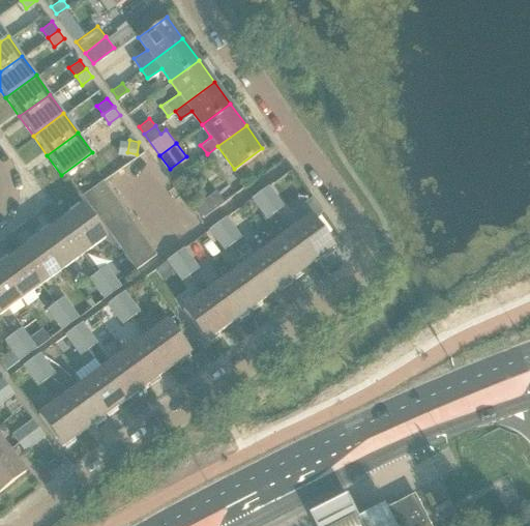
[(185,170),(180,163),(170,170),(175,177),(185,170)]
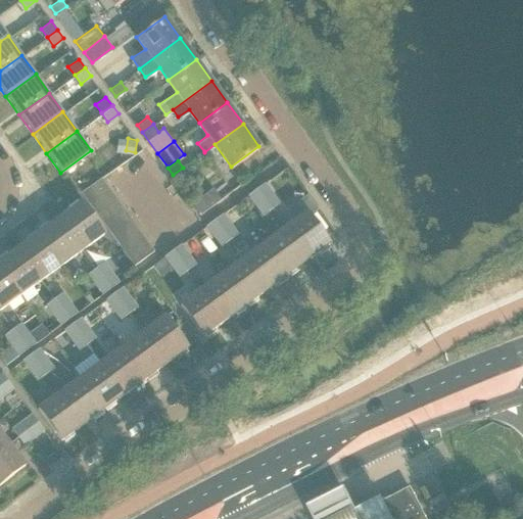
[(108,187),(101,177),(81,191),(89,201),(108,187)]
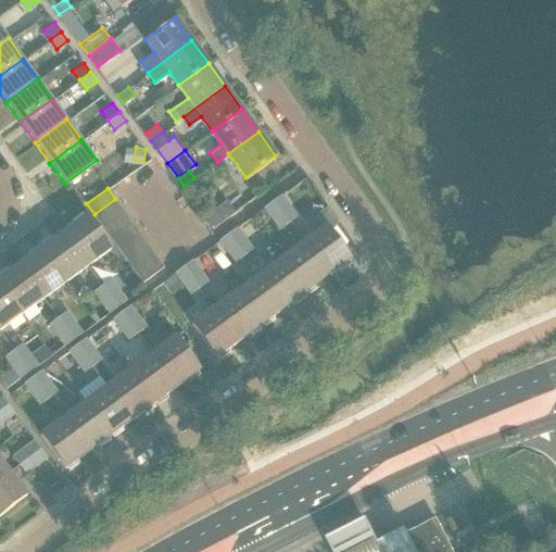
[(272,200),(287,221),(297,214),(281,193),(272,200)]
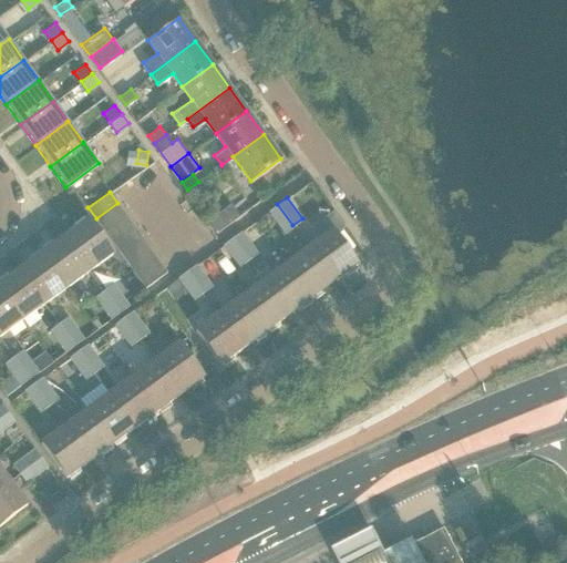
[(230,202),(208,218),(217,231),(239,214),(230,202)]
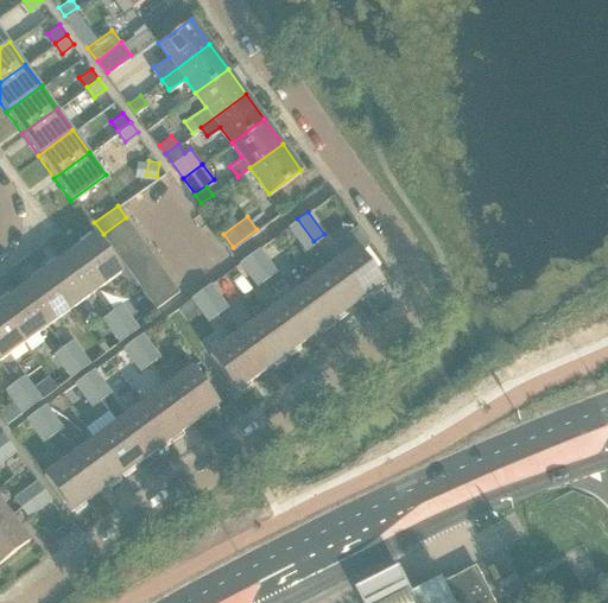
[(134,229),(126,217),(103,234),(112,246),(134,229)]
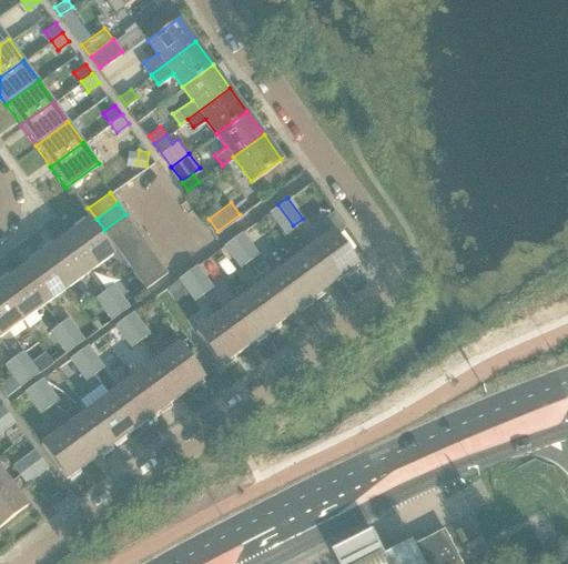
[(285,232),(293,225),(277,204),(270,210),(285,232)]
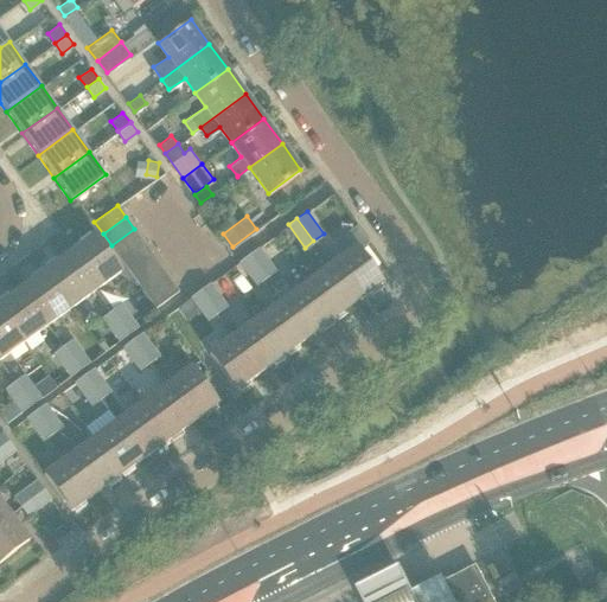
[(112,245),(120,257),(144,241),(134,229),(112,245)]
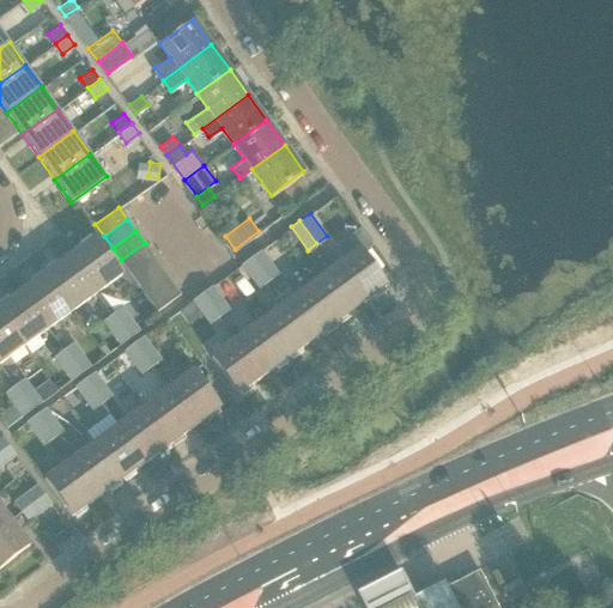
[(121,272),(95,235),(70,253),(97,291),(121,272)]
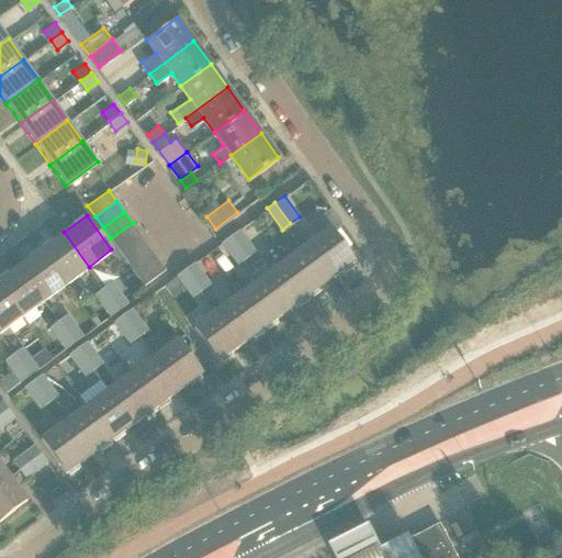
[(141,234),(133,223),(111,238),(120,249),(141,234)]
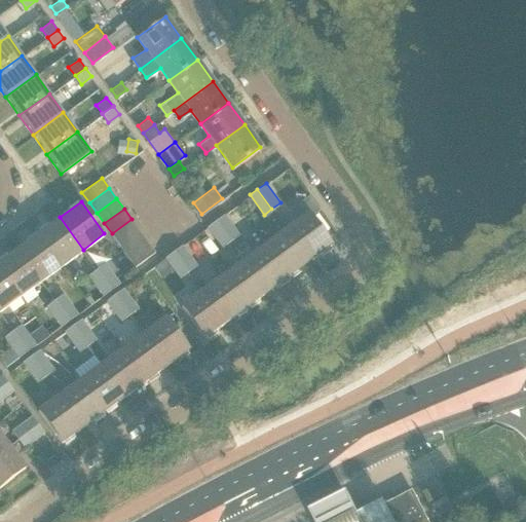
[(307,212),(286,227),(309,259),(331,244),(307,212)]
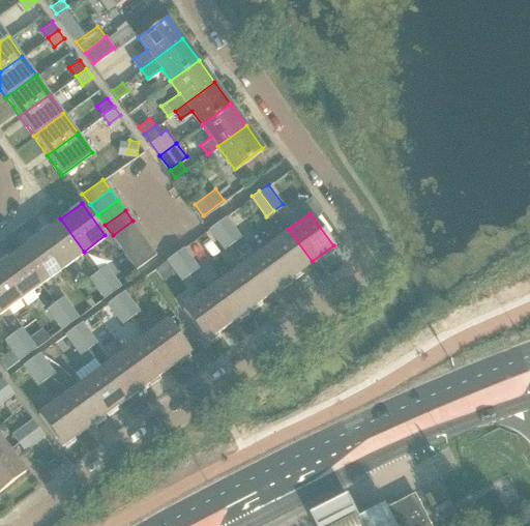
[(217,221),(232,241),(240,235),(226,214),(217,221)]
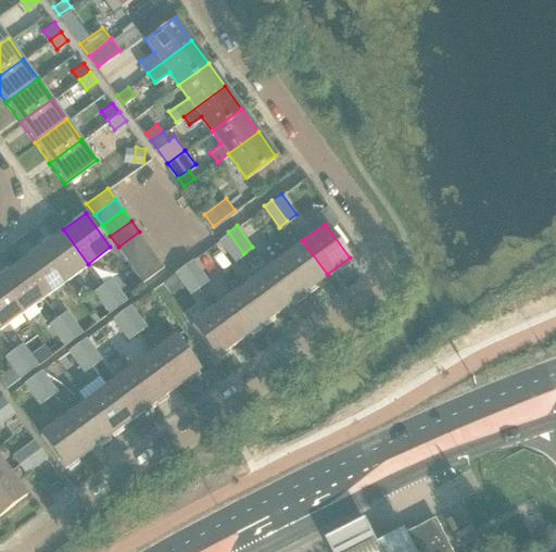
[(63,229),(40,246),(65,279),(88,264),(63,229)]
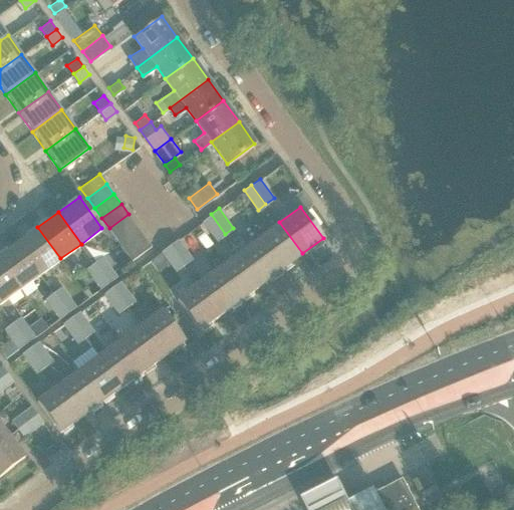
[(129,214),(109,228),(116,238),(137,224),(129,214)]
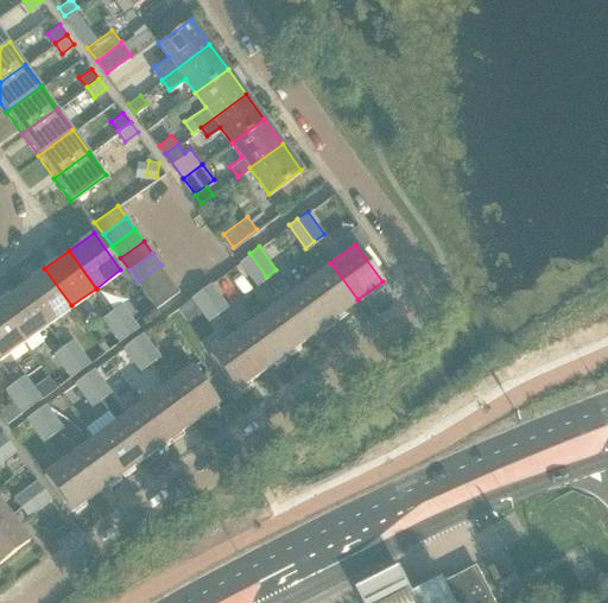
[(257,283),(266,277),(249,253),(240,260),(257,283)]
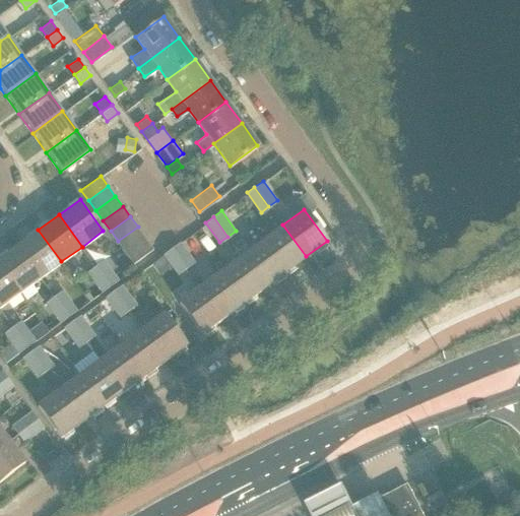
[(284,271),(306,256),(282,224),(262,240),(284,271)]
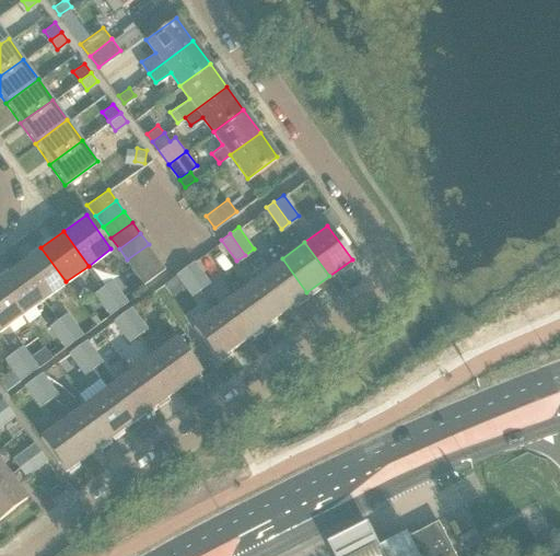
[(156,255),(149,244),(127,259),(136,271),(156,255)]
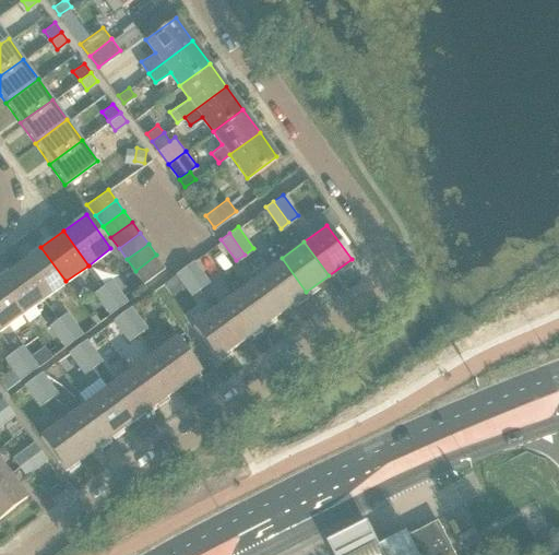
[(40,247),(19,263),(44,297),(66,281),(40,247)]
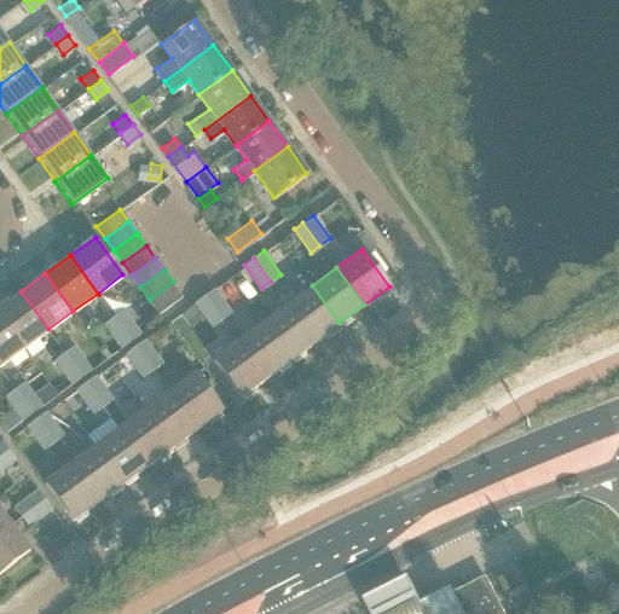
[(173,282),(150,300),(158,312),(181,295),(173,282)]
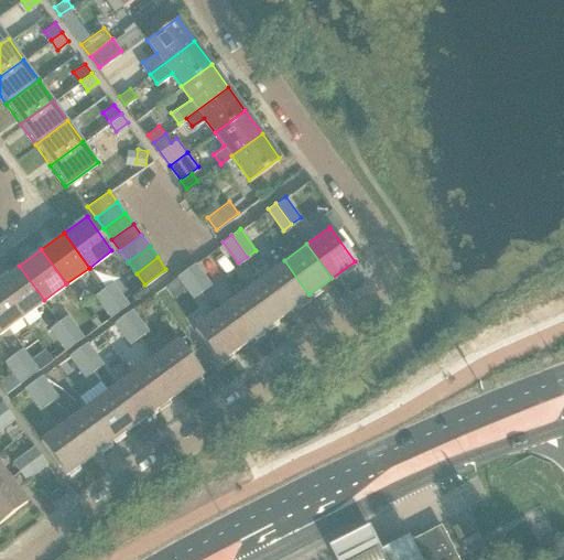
[(261,277),(286,311),(308,294),(284,260),(261,277)]
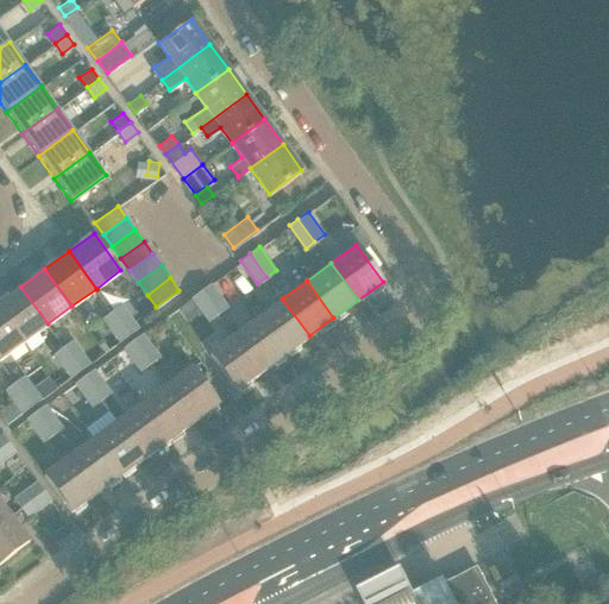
[(201,289),(218,312),(227,304),(211,282),(201,289)]
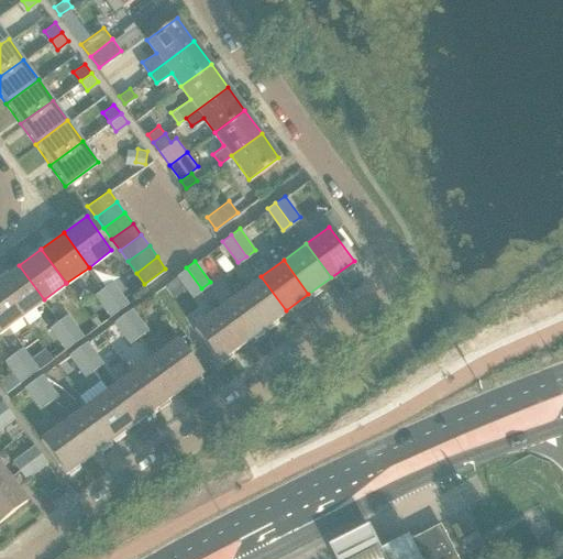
[(19,265),(0,278),(0,286),(21,316),(44,299),(19,265)]
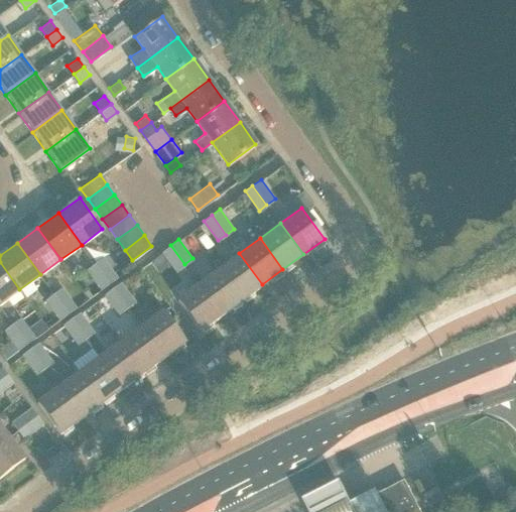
[(175,271),(184,264),(170,245),(161,251),(175,271)]
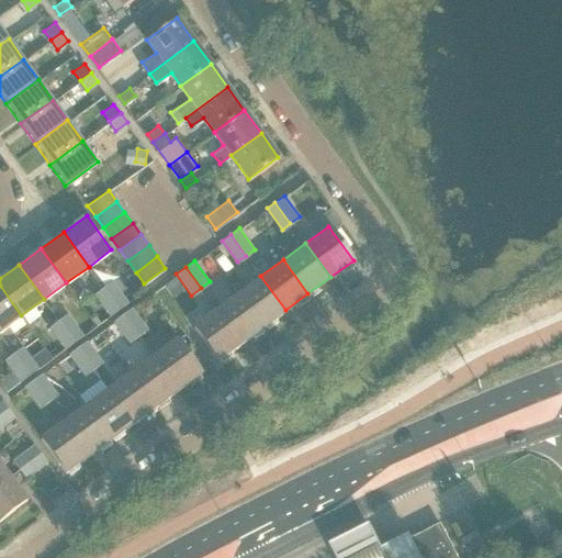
[(262,326),(285,310),(260,276),(238,292),(262,326)]
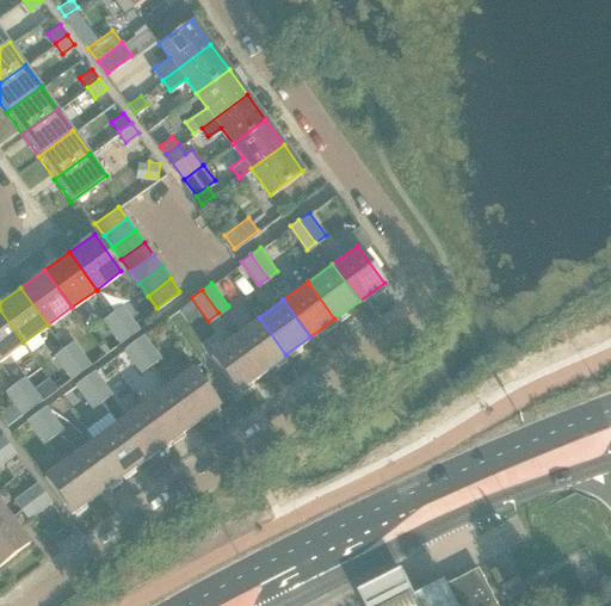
[(113,314),(129,334),(130,336),(142,328),(125,305),(113,314)]
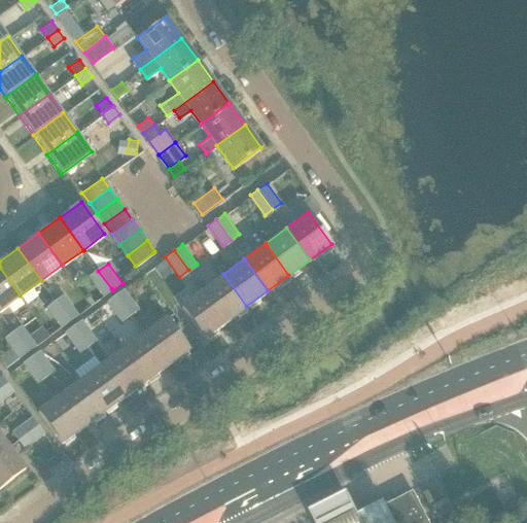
[(0,268),(0,310),(20,295),(0,268)]
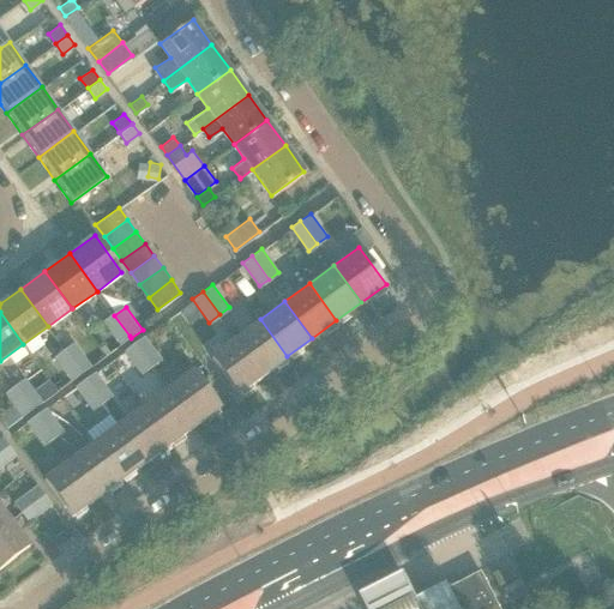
[(131,338),(130,336),(114,315),(107,320),(124,344),(131,338)]
